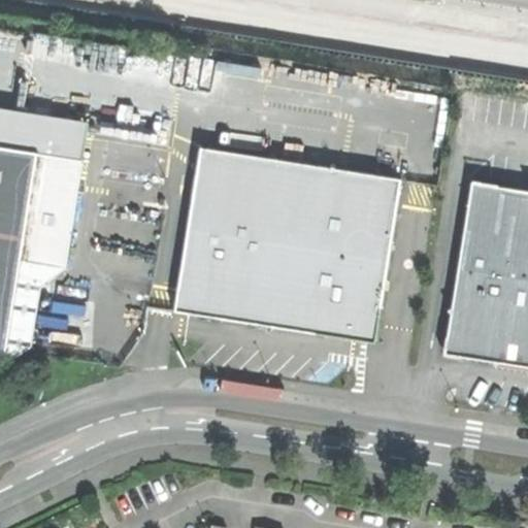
[(0,143),(86,158),(92,120),(0,105),(0,143)]
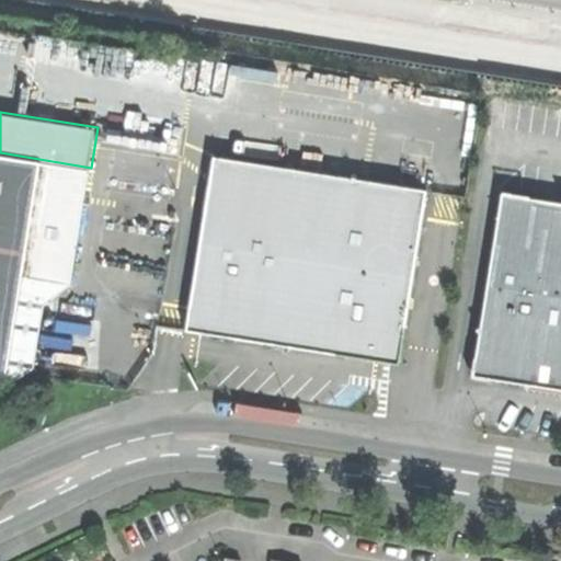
[(0,387),(3,388),(26,371),(36,365),(39,345),(14,342),(25,275),(73,282),(91,168),(0,152),(0,387)]
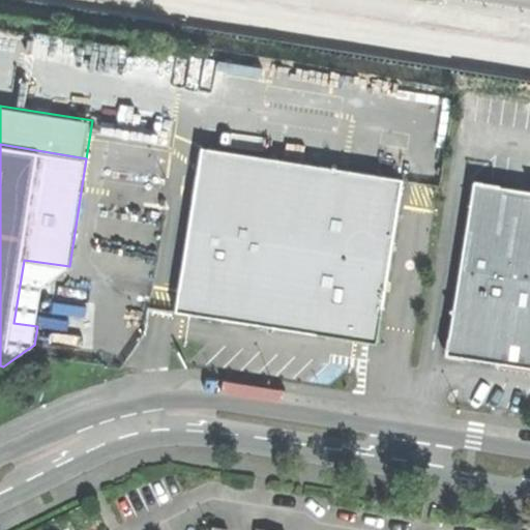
[(201,148),(175,313),(289,332),(379,346),(405,182),(201,148)]
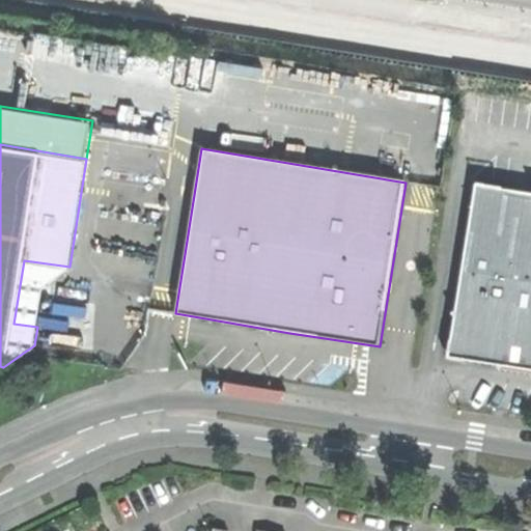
[(530,193),(478,185),(450,357),(485,363),(530,369),(530,193)]
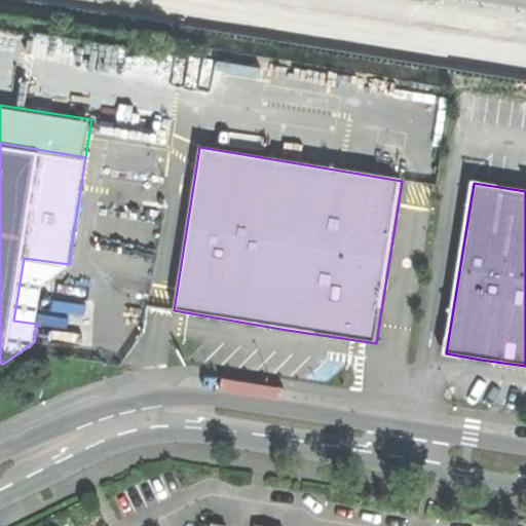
[(42,285),(69,264),(24,258),(13,321),(37,324),(37,322),(42,285)]
